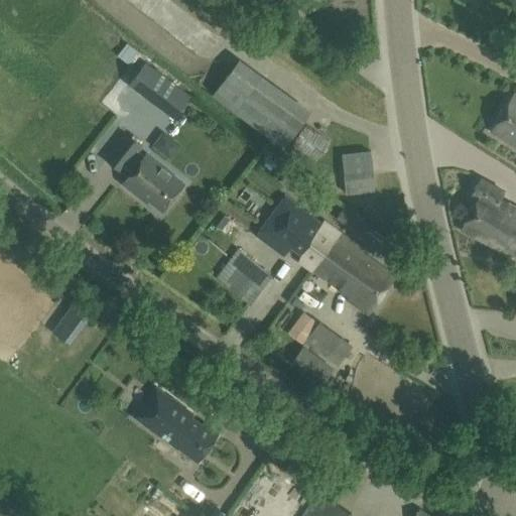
[(190,96),(145,61),(129,84),(173,118),(180,108),(183,111),(189,103),(186,101),(190,96)]
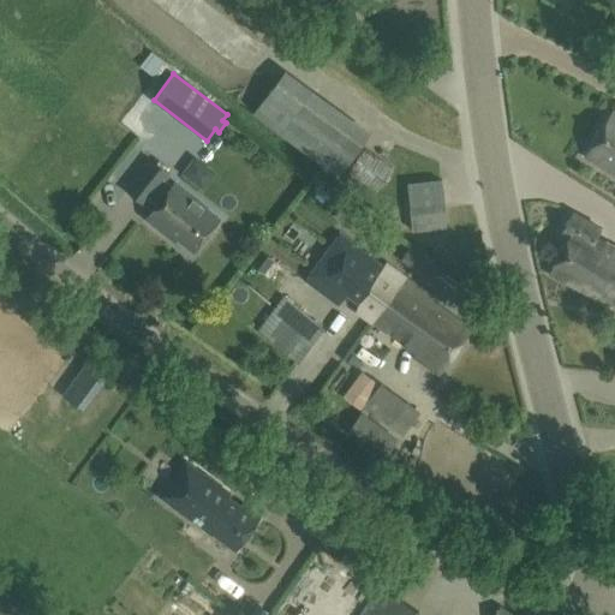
[(360,131),(282,73),(252,114),(330,173),(360,131)]
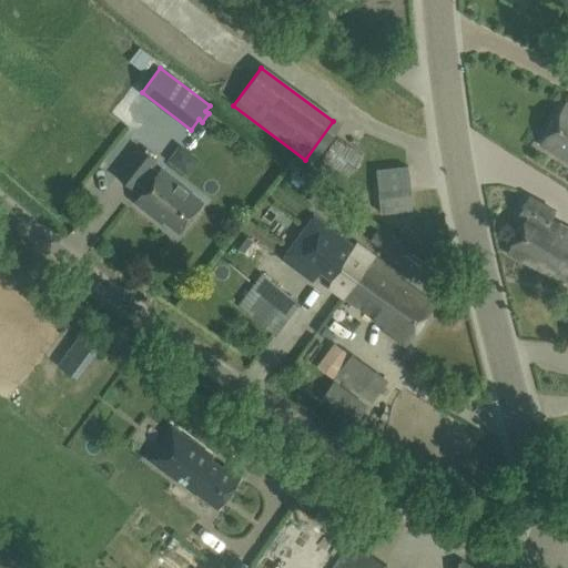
[(567,104),(541,145),(567,161),(567,104)]
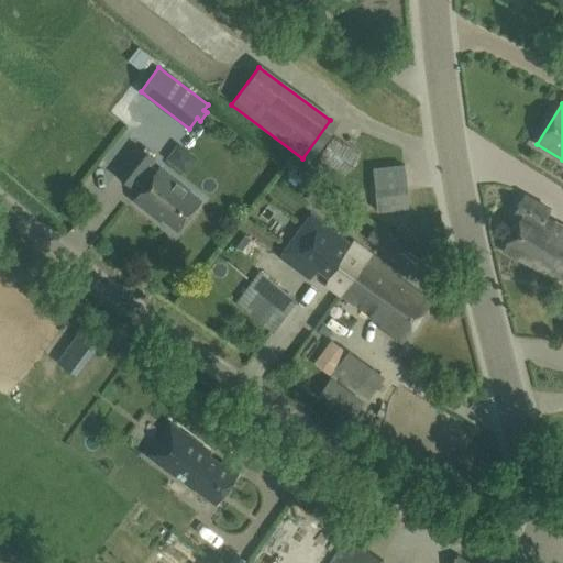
[(339,185),(359,153),(333,135),(311,167),(339,185)]
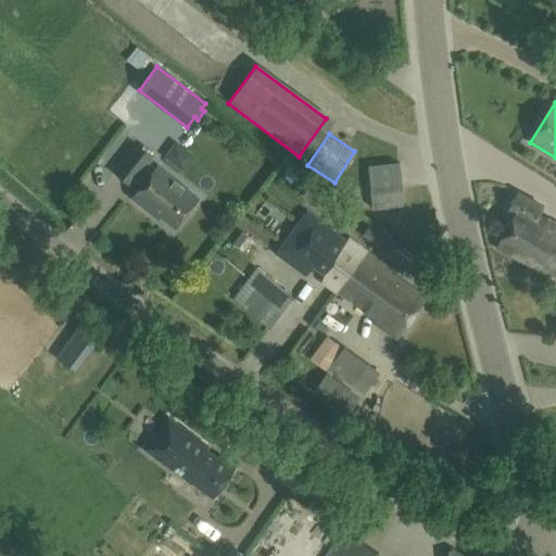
[(155,169),(149,164),(153,158),(136,143),(114,171),(133,185),(136,180),(142,186),(133,198),(150,212),(153,209),(175,226),(198,198),(158,166),(155,169)]
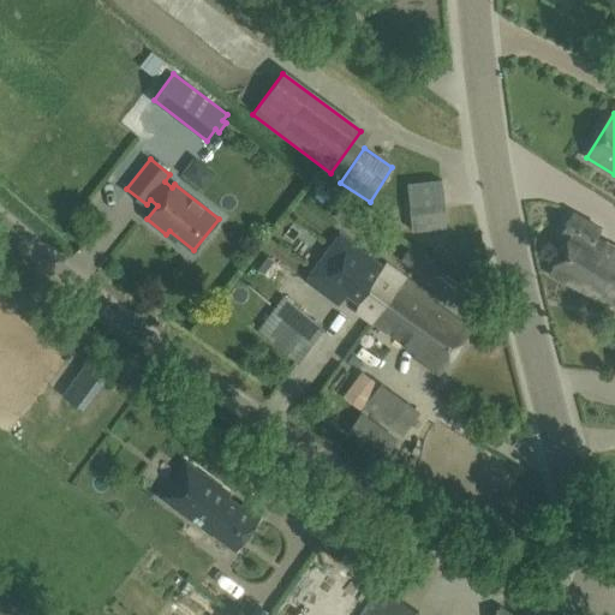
[(412,232),(446,228),(442,181),(407,184),(412,232)]
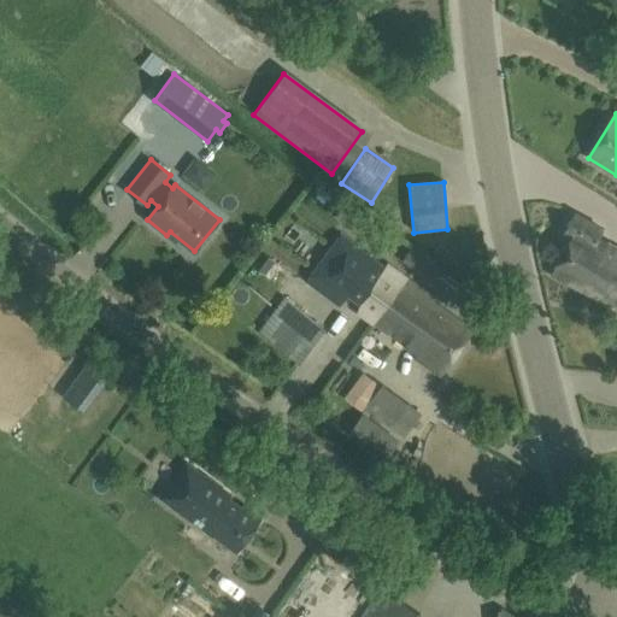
[(571,238),(551,274),(616,310),(616,248),(607,244),(605,248),(604,248),(597,244),(604,230),(574,215),(563,234),(571,238)]
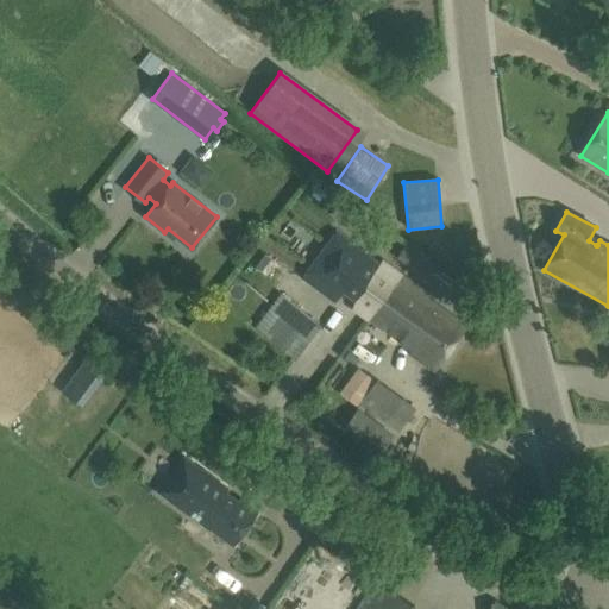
[(366,318),(400,275),(382,262),(381,264),(337,232),(302,278),(334,302),(343,292),(353,300),(353,308),(366,318)]
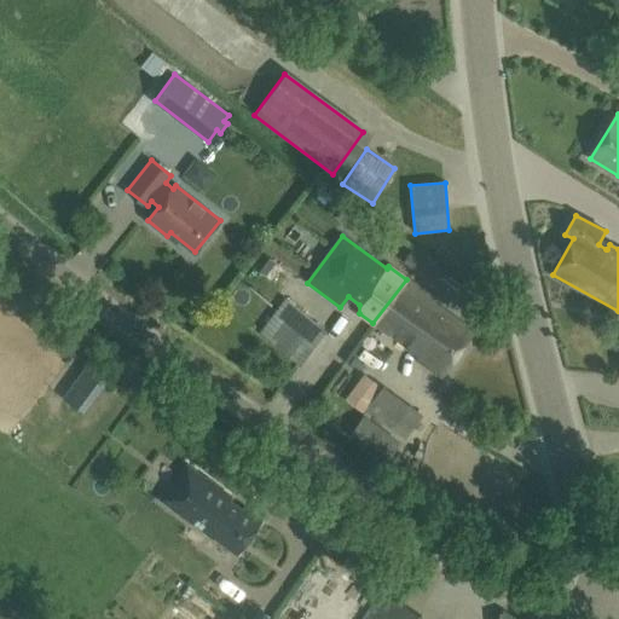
[(432,284),(443,270),(414,248),(403,262),(432,284)]
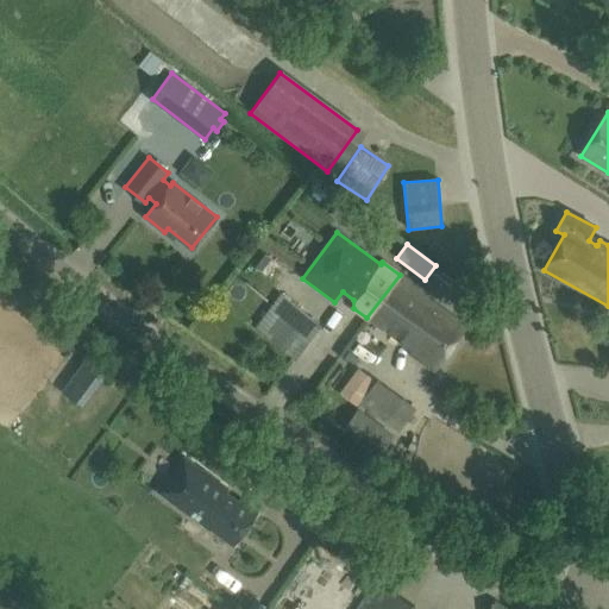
[(409,353),(432,370),(464,327),(425,299),(427,295),(400,275),(366,318),(397,340),(401,337),(412,344),(409,353)]
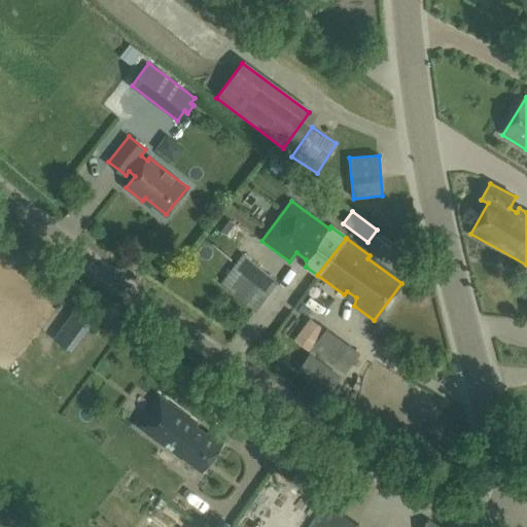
[(252,307),(276,277),(244,253),(220,284),(252,307)]
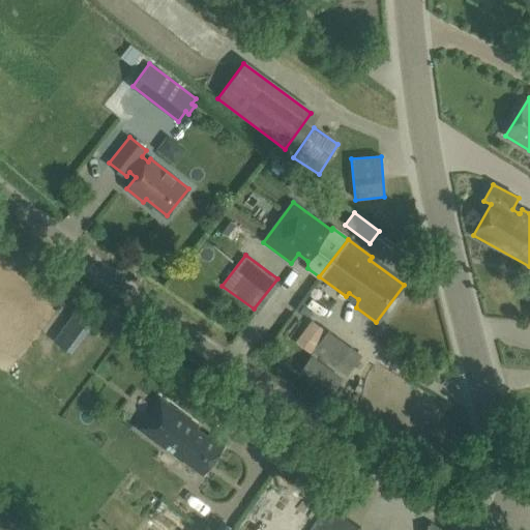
[(315,322),(299,345),(310,351),(325,329),(315,322)]
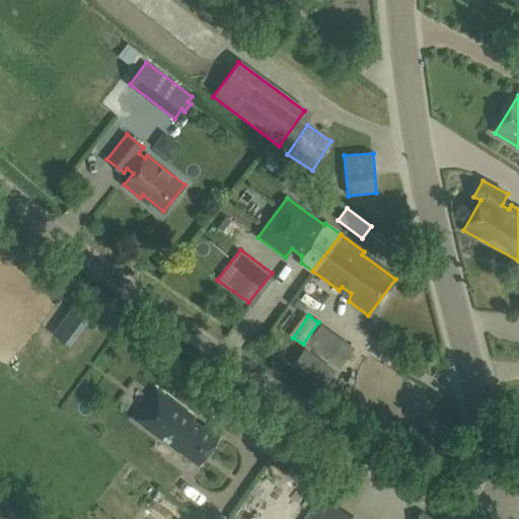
[(341,366),(353,349),(320,324),(307,343),(341,366)]
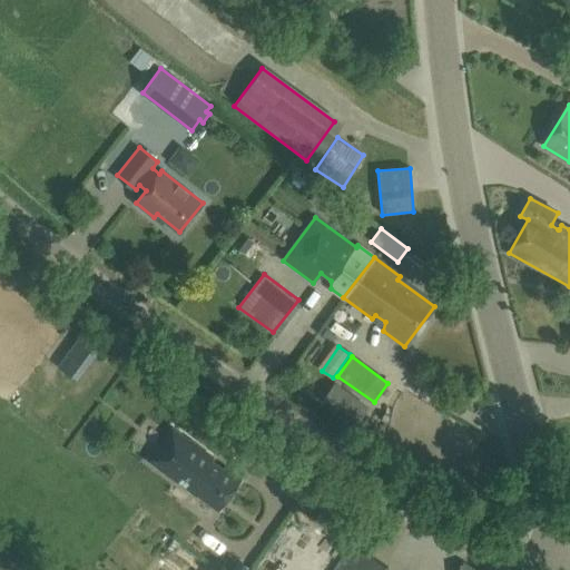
[(198,493),(218,509),(241,479),(224,467),(222,469),(216,464),(212,461),(213,459),(172,428),(170,430),(173,431),(150,461),(197,495),(198,493)]
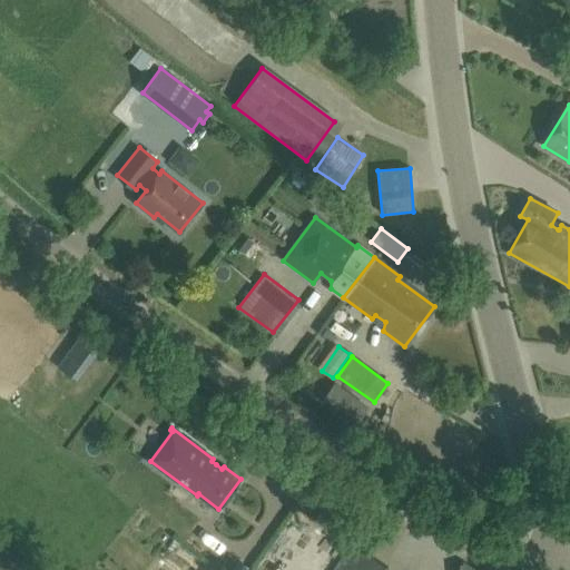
[(382,569),(351,548),(335,569),(382,569)]
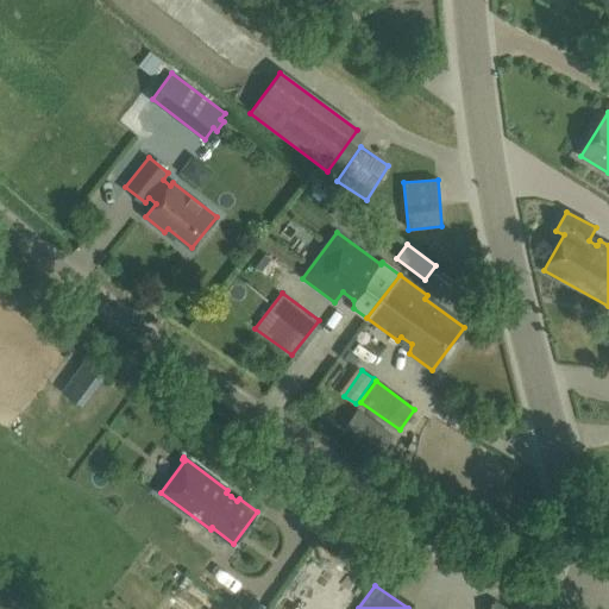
[(303,608),(322,608),(306,589),(294,598),(303,608)]
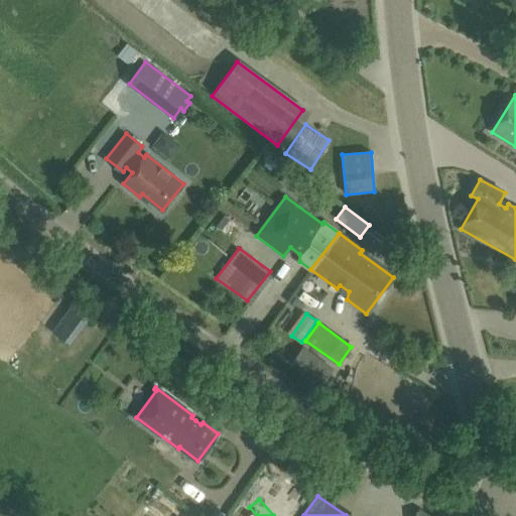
[(224,515),(226,514),(217,507),(210,515),(224,515)]
